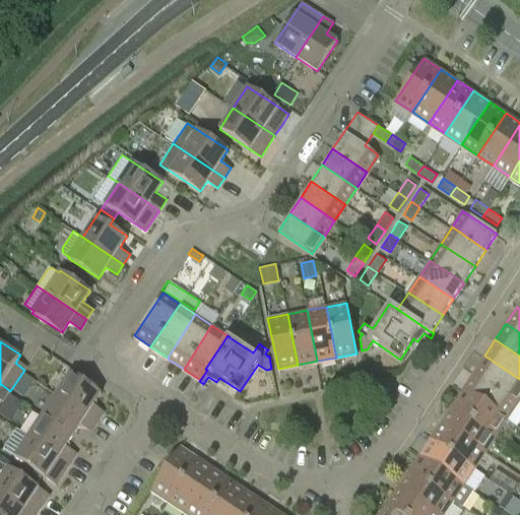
[(519,395),(519,379),(484,356),(473,372),(517,401),(519,395)]
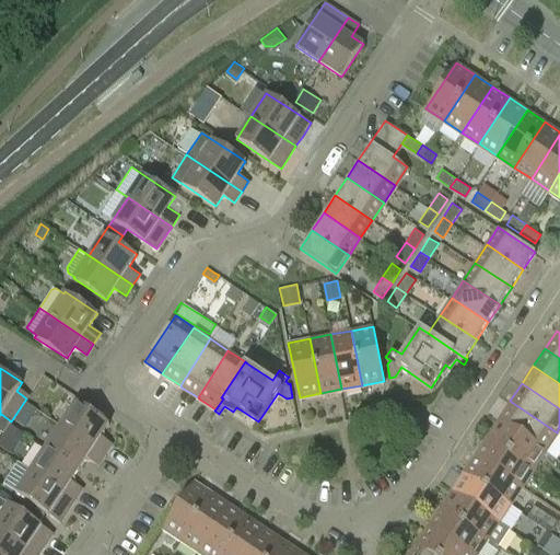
[(510,401),(498,419),(545,450),(557,432),(510,401)]
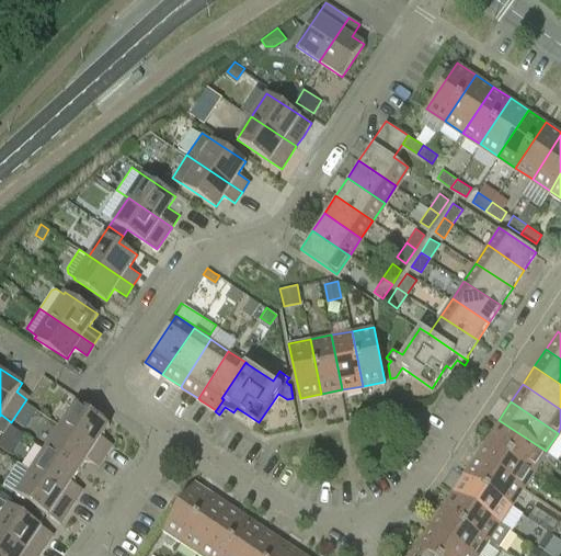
[(61,424),(106,454),(113,443),(102,435),(110,423),(76,403),(61,424)]
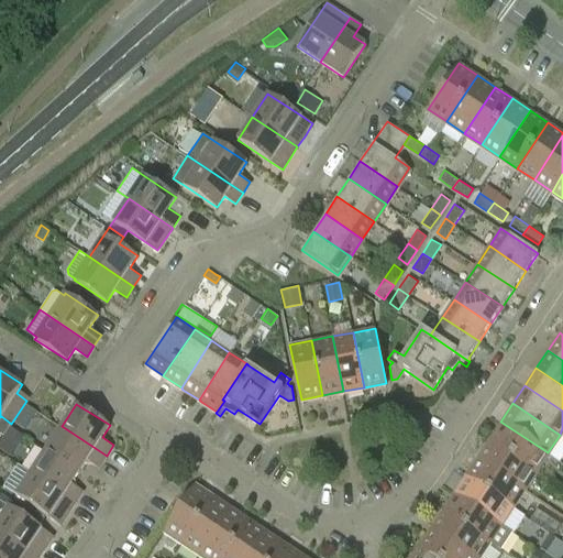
[(29,418),(20,412),(15,418),(24,425),(29,418)]
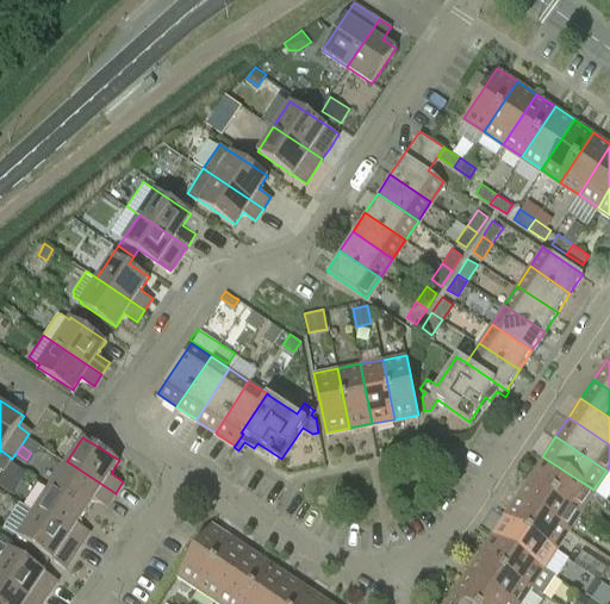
[(582,509),(593,490),(542,456),(530,474),(582,509)]
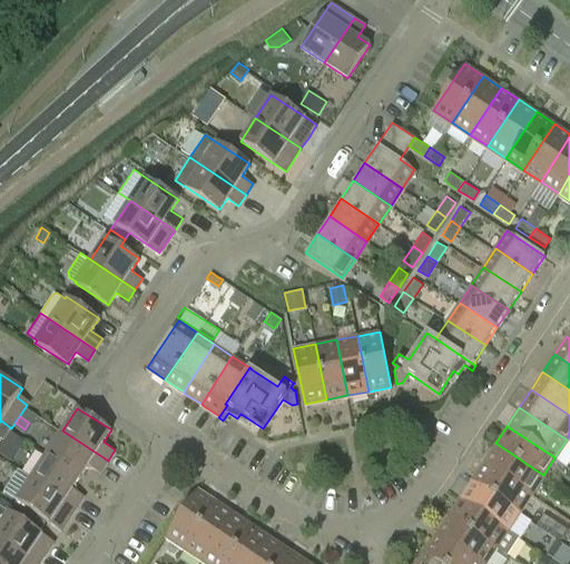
[(47,454),(80,476),(88,465),(100,473),(108,461),(62,431),(47,454)]
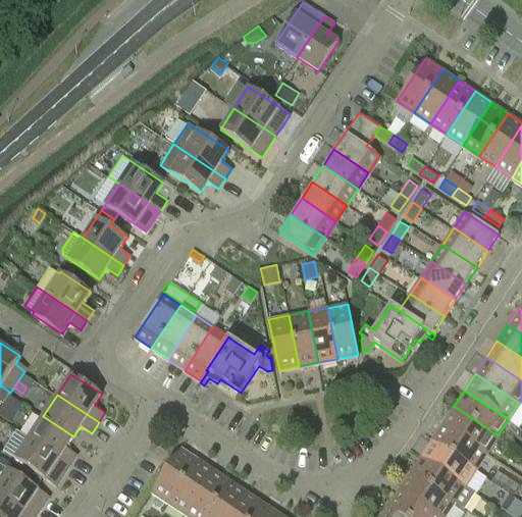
[(486,452),(498,435),(454,406),(442,423),(486,452)]
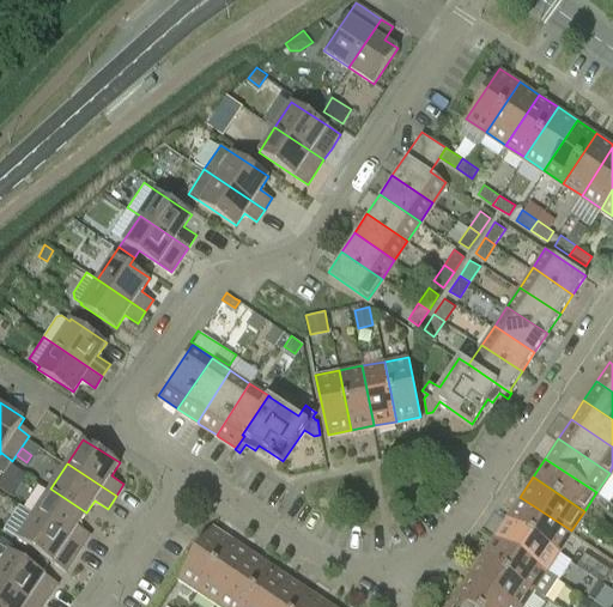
[(35,514),(83,545),(91,533),(79,524),(86,513),(50,489),(35,514)]
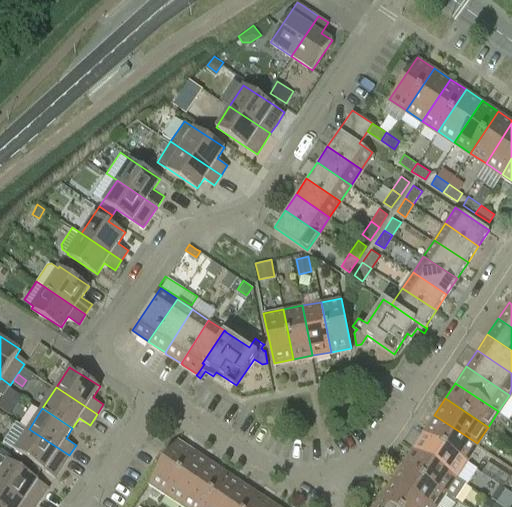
[(466,459),(477,443),(434,415),(423,431),(466,459)]
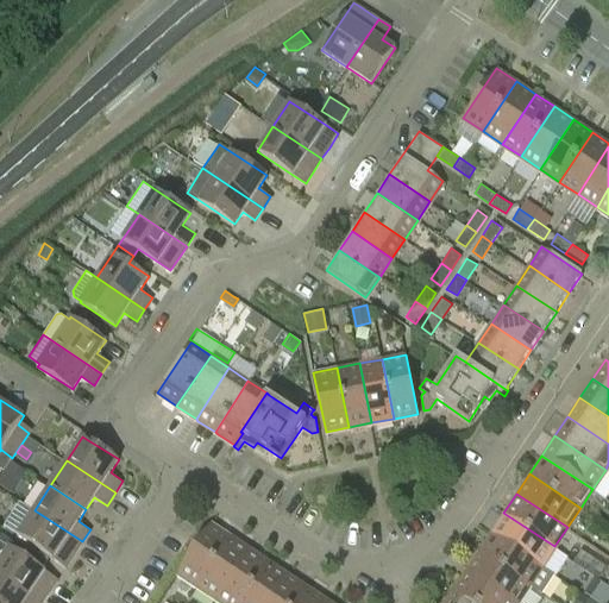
[(19,534),(16,540),(33,552),(37,546),(50,554),(54,557),(67,565),(75,553),(82,541),(35,510),(19,534)]
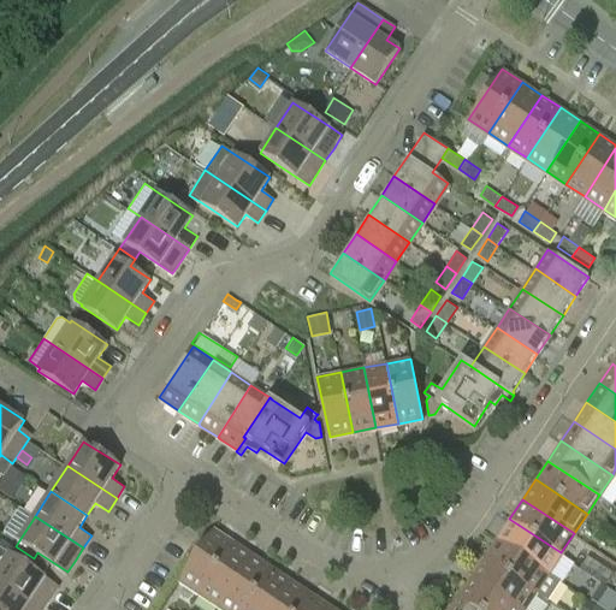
[(561,552),(509,519),(497,538),(548,572),(549,570),(562,580),(574,561),(561,552)]
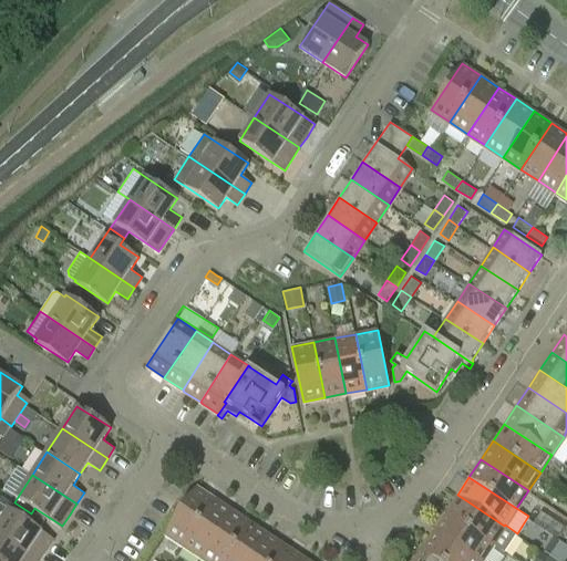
[(196,485),(165,532),(184,544),(215,497),(196,485)]
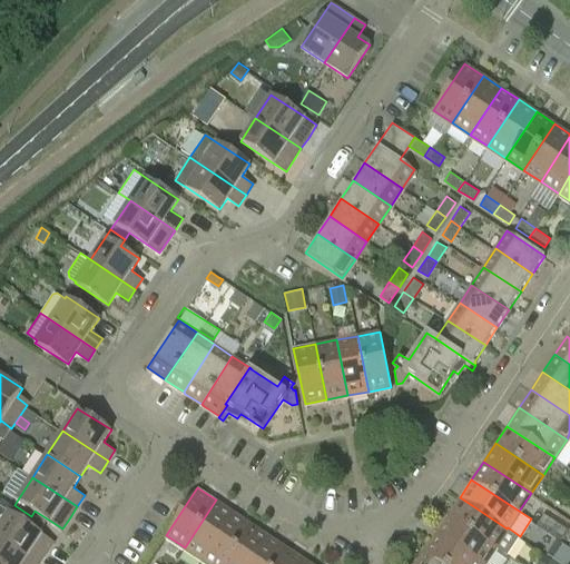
[(516,534),(507,528),(460,497),(448,514),(495,546),(504,552),(516,534)]
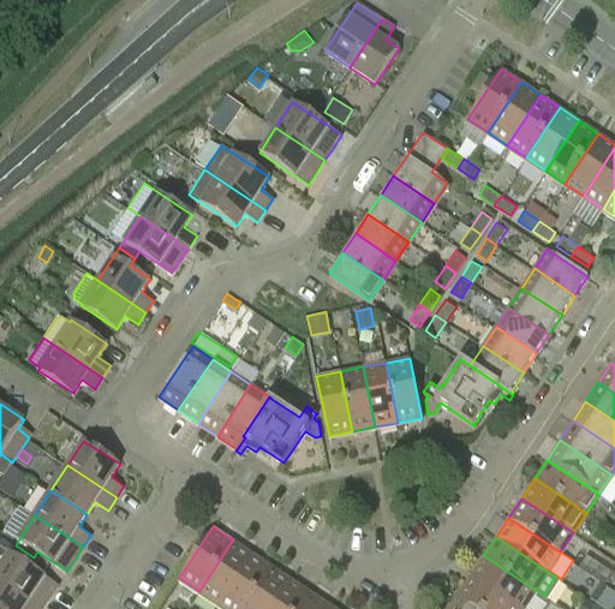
[(252,553),(233,539),(199,591),(219,604),(252,553)]
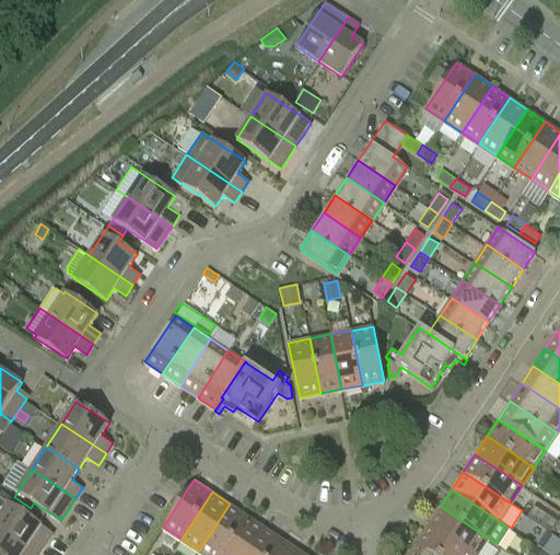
[(0,495),(0,529),(38,554),(46,543),(54,531),(43,523),(39,521),(26,512),(31,508),(14,497),(10,503),(0,496),(0,495)]
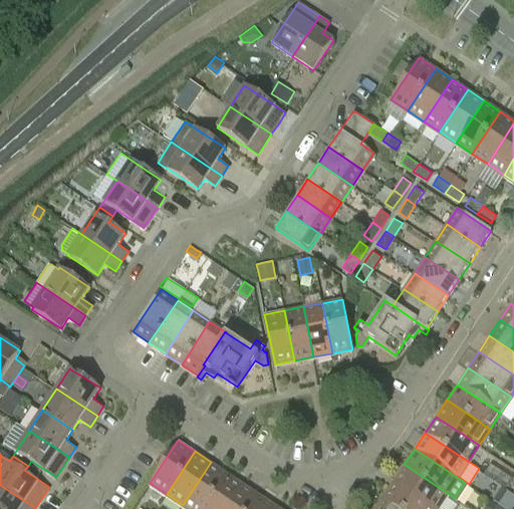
[(189,508),(202,508),(227,472),(211,462),(183,505),(189,508)]
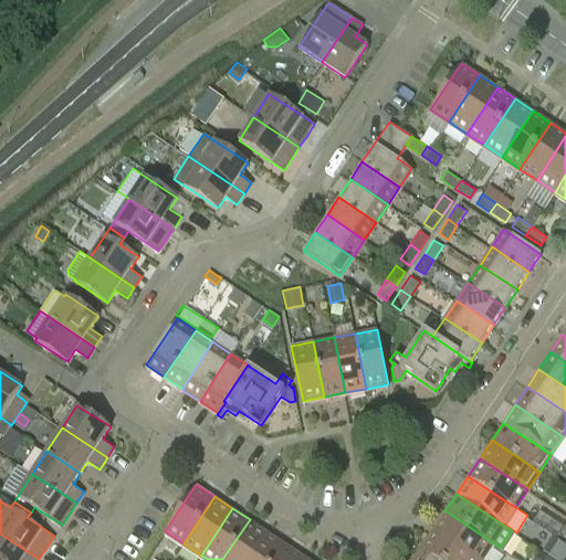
[(479,559),(480,559),(492,542),(444,510),(432,529),(479,559)]
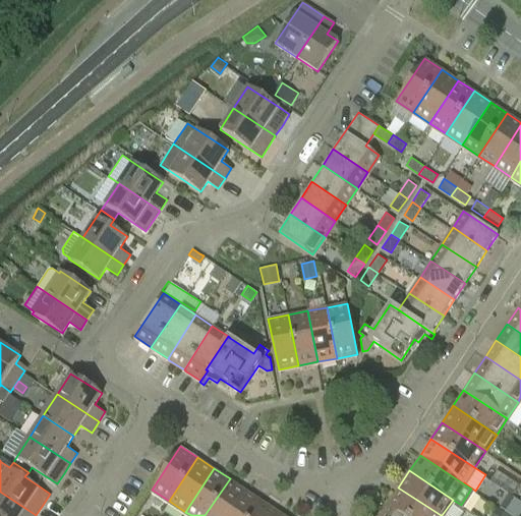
[(228,515),(246,490),(230,478),(205,515),(228,515)]
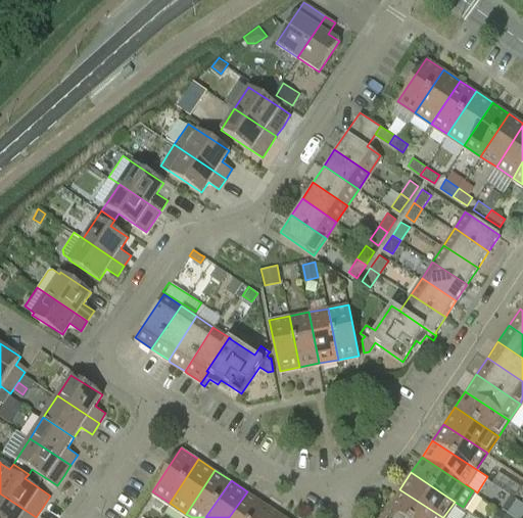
[(408,517),(442,517),(399,489),(389,505),(408,517)]
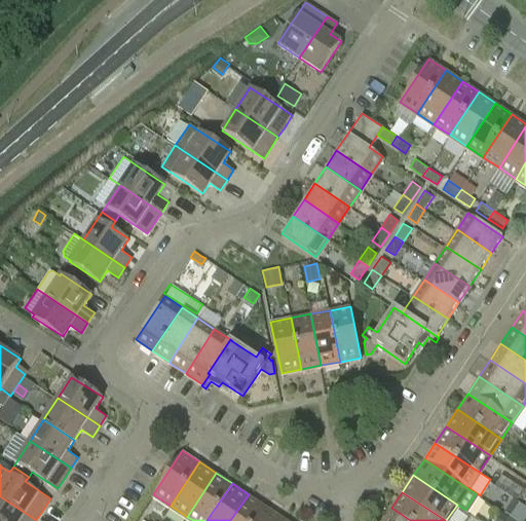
[(255,520),(265,506),(249,494),(230,520),(255,520)]
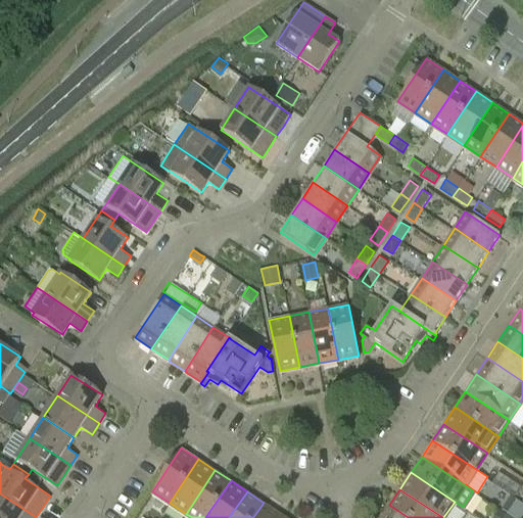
[(35,517),(36,517),(0,493),(0,517),(35,517)]
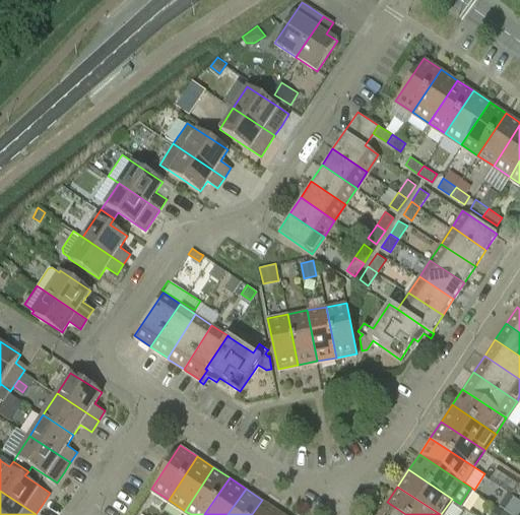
[(518,514),(519,512),(519,500),(513,496),(504,509),(513,514),(518,514)]
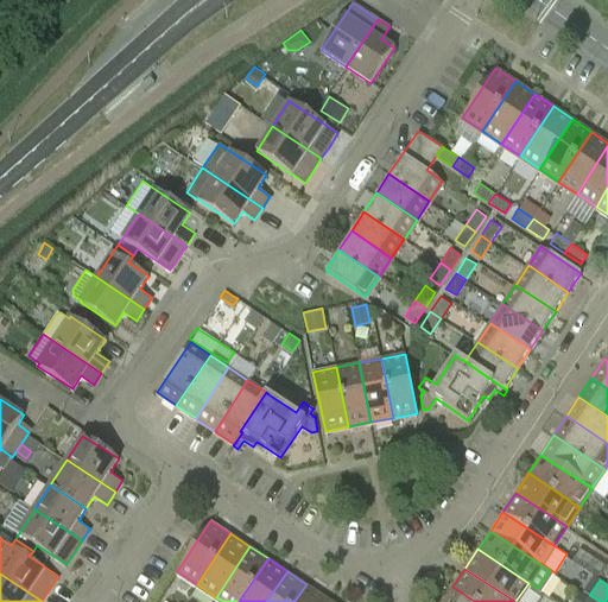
[(321,601),(325,596),(306,584),(295,601),(321,601)]
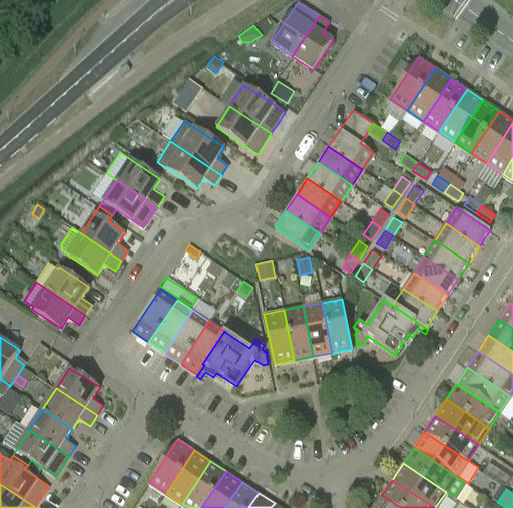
[(400,507),(382,495),(373,507),(400,507)]
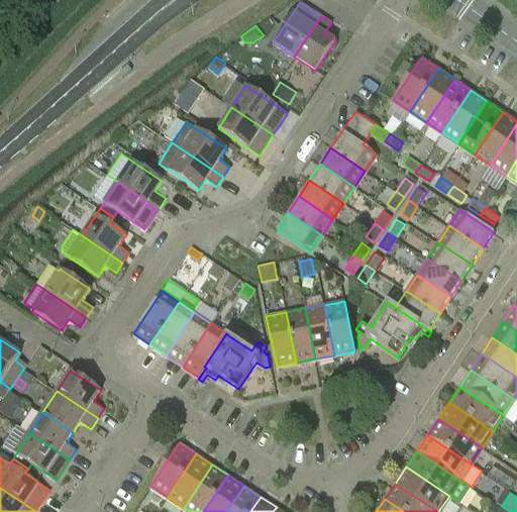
[(507,511),(492,502),(485,511),(507,511)]
